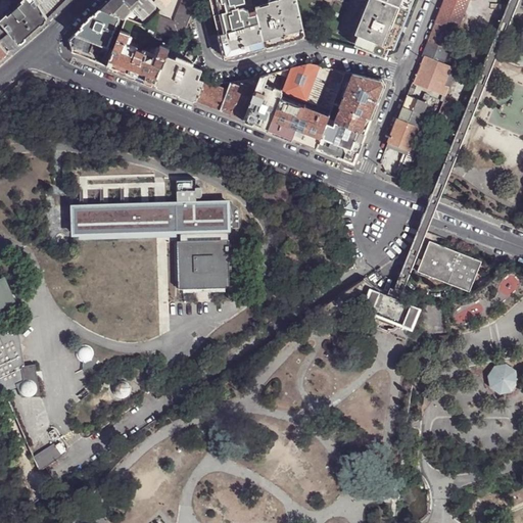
[(37,28),(47,18),(36,0),(22,0),(22,1),(24,2),(9,14),(7,13),(6,14),(0,19),(19,43),(26,38),(37,28)]
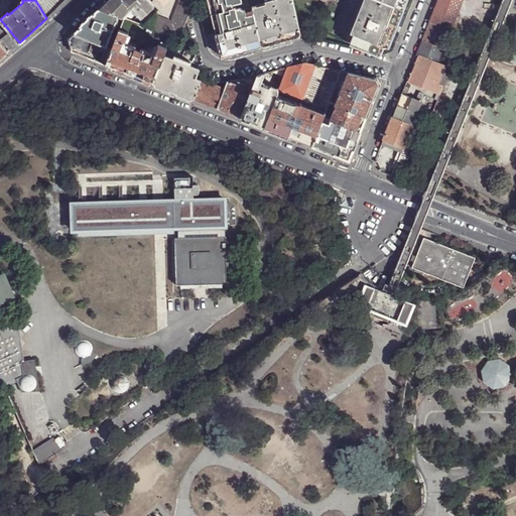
[(108,0),(100,8),(118,18),(120,20),(130,10),(142,19),(153,8),(150,4),(145,0),(108,0)]
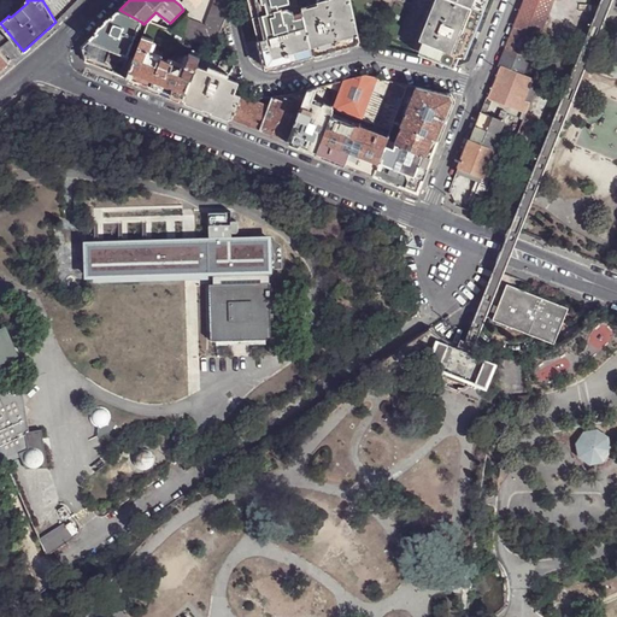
[(169,34),(204,48),(207,51),(229,13),(227,6),(224,0),(221,0),(216,1),(203,31),(181,22),(171,33),(169,34)]
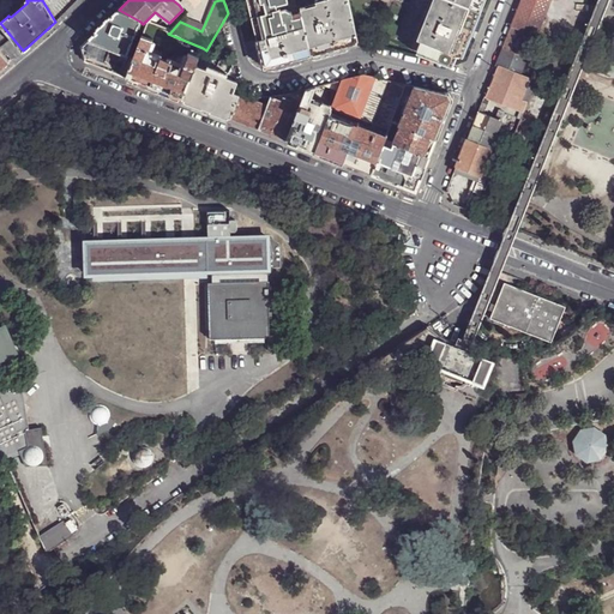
[(182,0),(179,5),(182,10),(187,16),(198,5),(194,0),(182,0)]
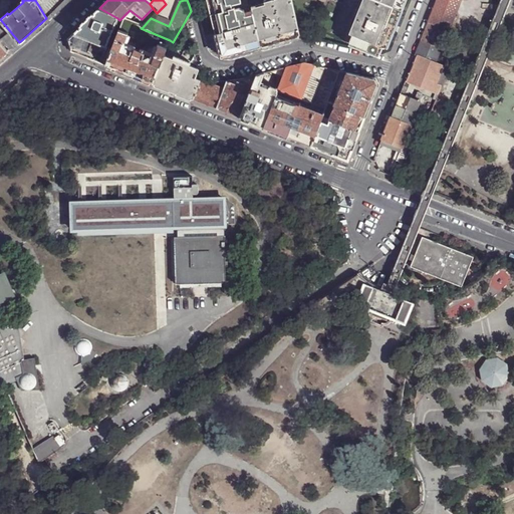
[(216,30),(217,33),(222,32),(254,23),(251,13),(244,15),(242,8),(238,9),(237,7),(232,9),(231,5),(241,2),(240,0),(206,0),(211,16),(214,31),(216,30)]
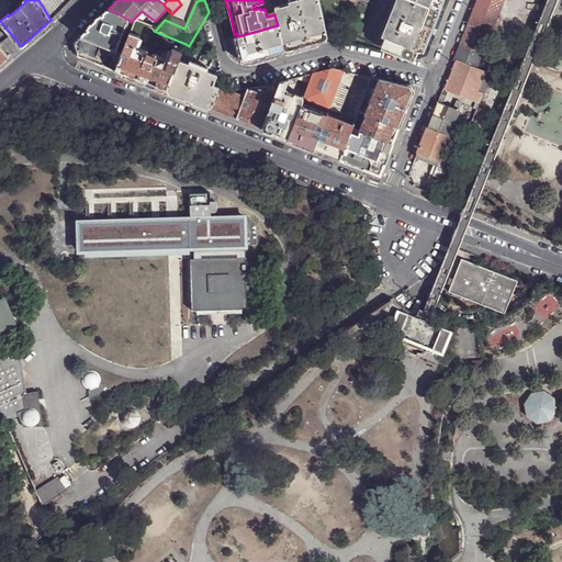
[(272,0),(276,10),(290,7),(290,2),(298,0),(272,0)]
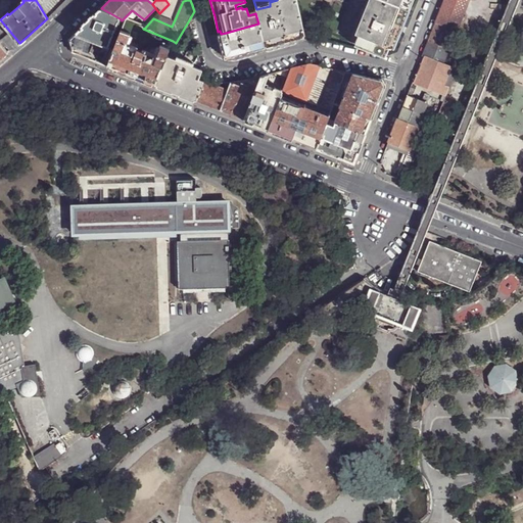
[(270,6),(256,9),(260,24),(266,48),(284,43),(306,36),(297,3),(296,0),(277,0),(270,2),(270,6)]
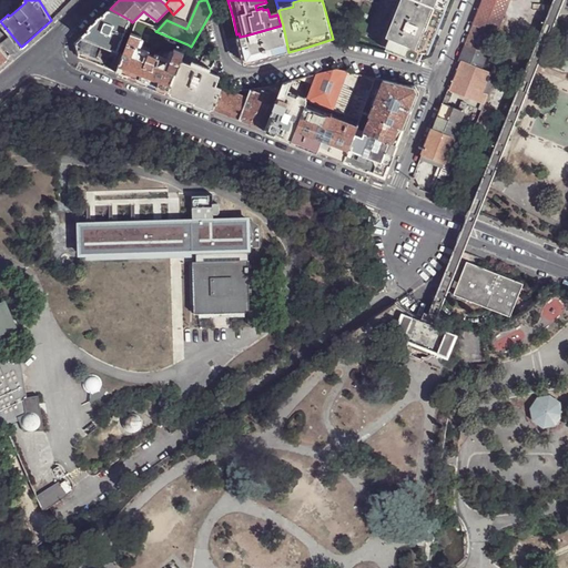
[(391,38),(386,50),(415,61),(418,62),(423,52),(427,53),(436,30),(447,0),(401,0),(386,36),(391,38)]
